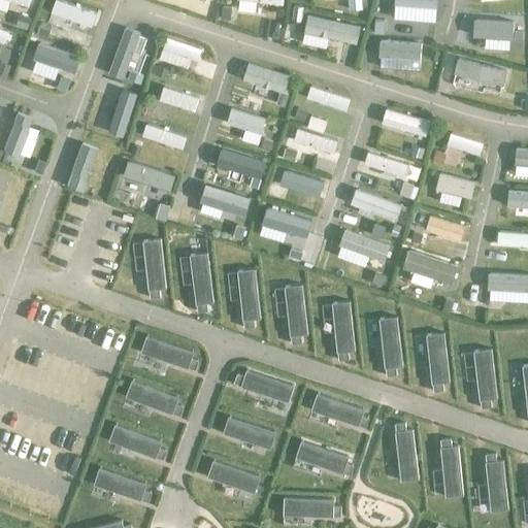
[(96,13),(58,0),(55,0),(51,12),(91,28),(96,13)]
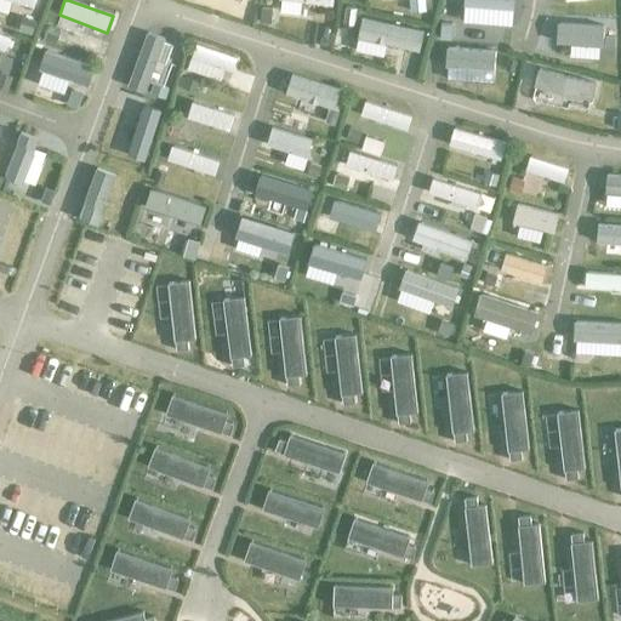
[(511,24),(512,0),(465,0),(463,22),(511,24)]
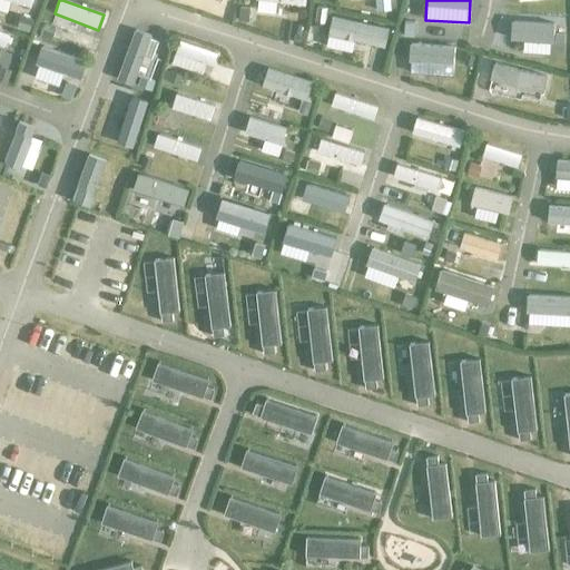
[(387,28),(330,17),(326,35),(384,46),(387,28)]
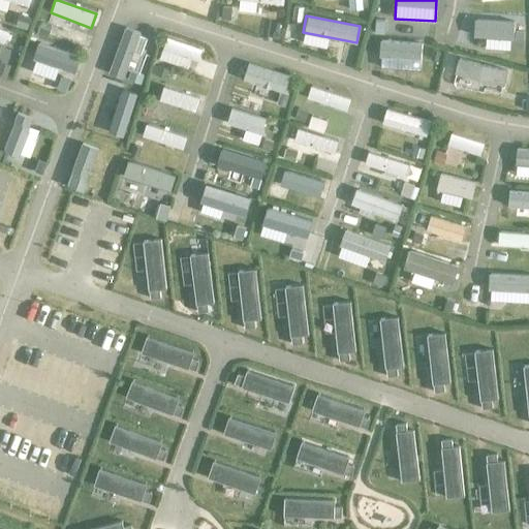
[(511,38),(514,21),(474,19),(473,36),(511,38)]
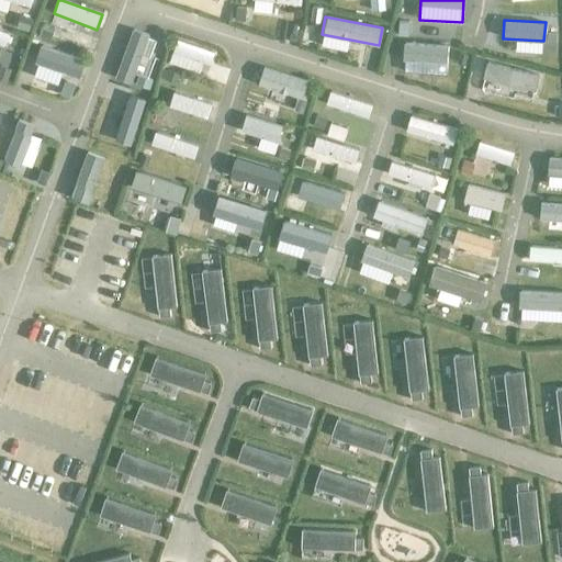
[(0,44),(7,46),(11,33),(0,29),(0,44)]
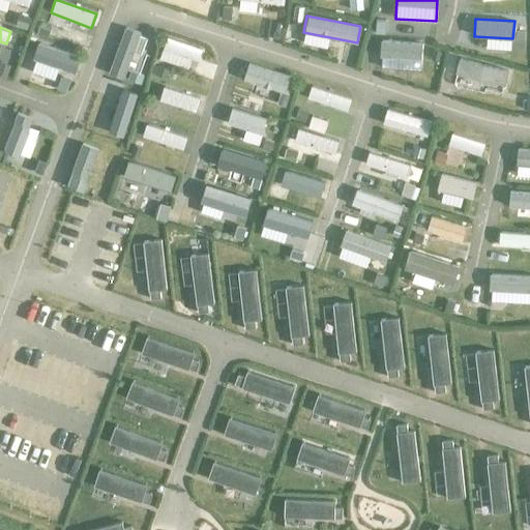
[(122,79),(140,33),(124,28),(108,72),(122,79)]
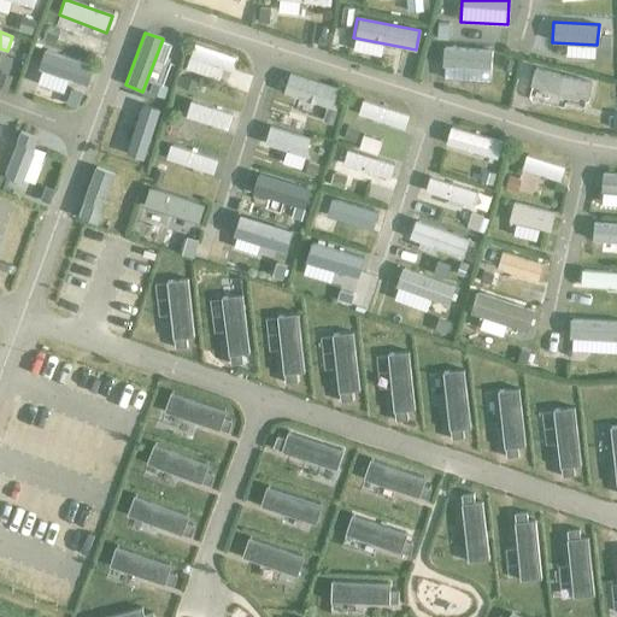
[(234,57),(193,42),(188,58),(228,72),(234,57)]
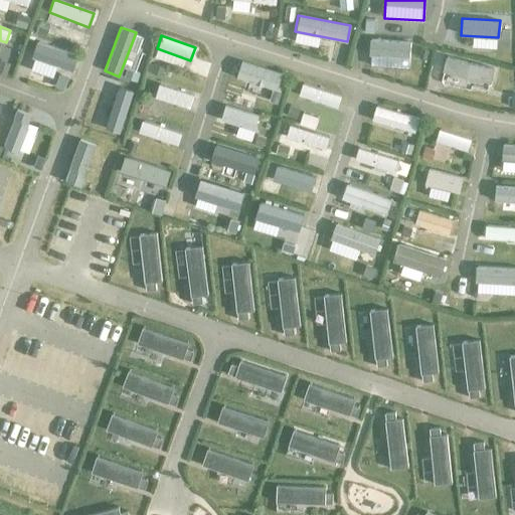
[(408,57),(409,42),(370,39),(369,55),(408,57)]
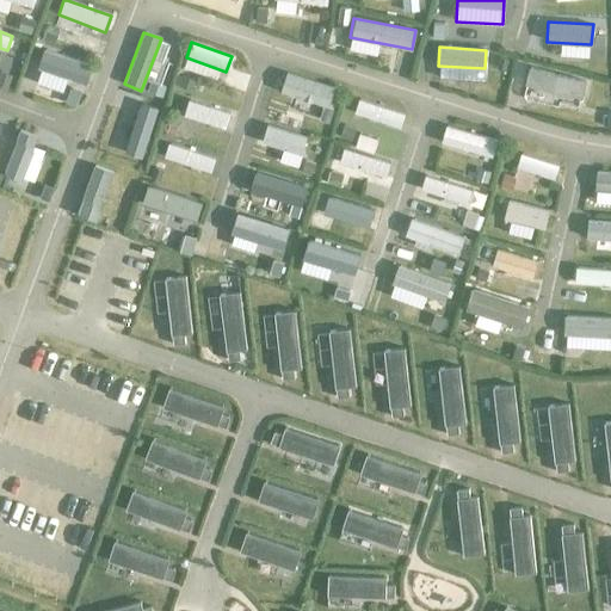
[(93,67),(47,50),(41,67),(86,84),(93,67)]
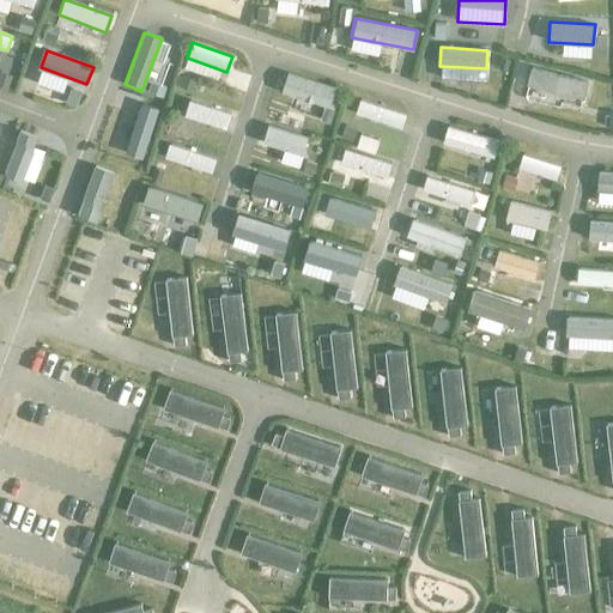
[(583,98),(587,83),(527,67),(523,83),(583,98)]
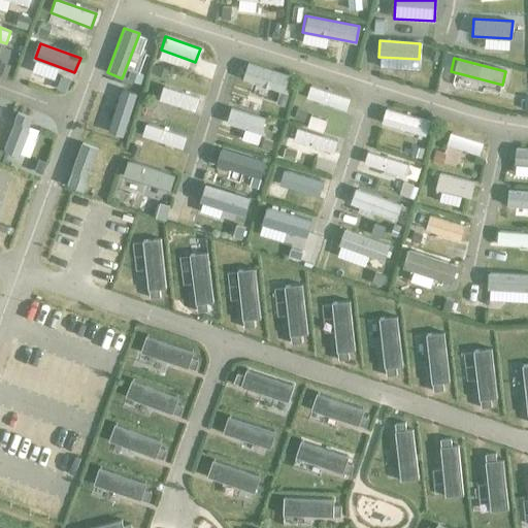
[(288,77),(246,64),(241,79),(283,93),(288,77)]
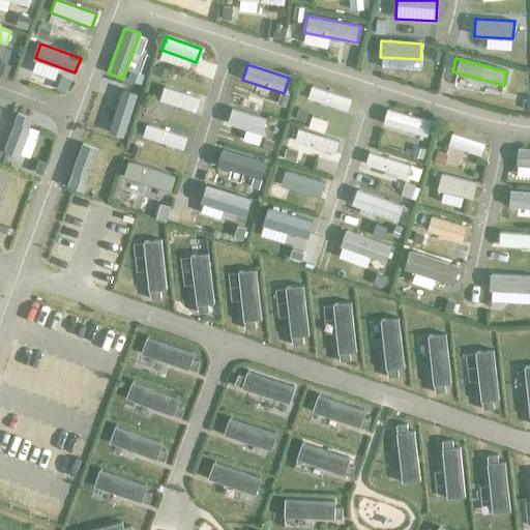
[(195,112),(199,97),(162,87),(157,101),(195,112)]
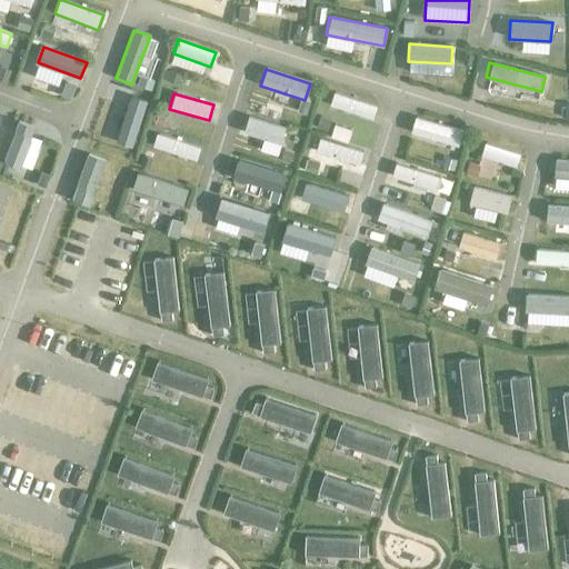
[(372,119),(376,107),(333,93),(330,106),(372,119)]
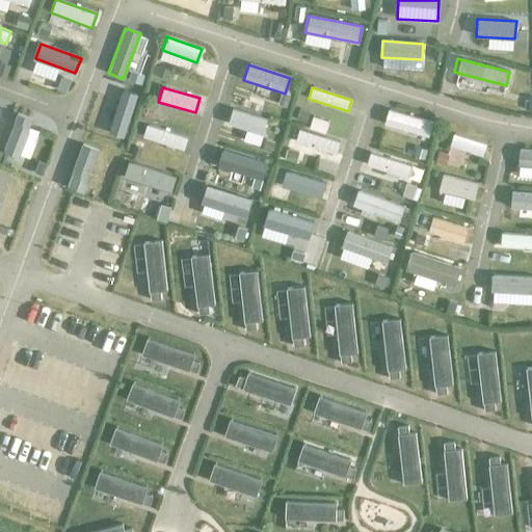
[(124,137),(137,94),(122,88),(108,132),(124,137)]
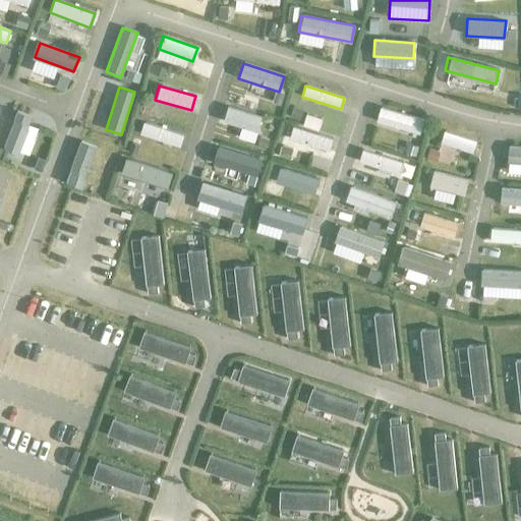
[(256,131),(261,117),(227,108),(223,122),(256,131)]
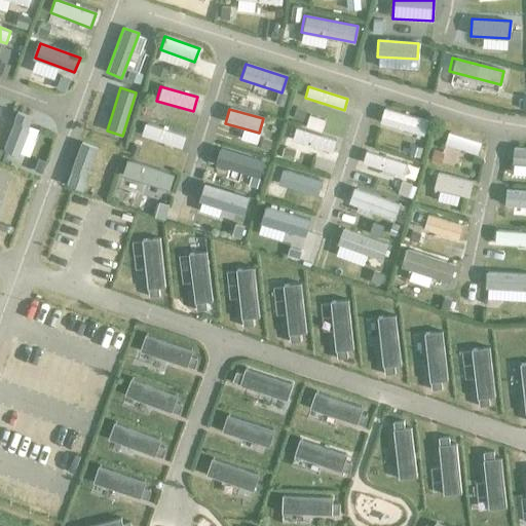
[(423,136),(427,120),(383,109),(379,124),(423,136)]
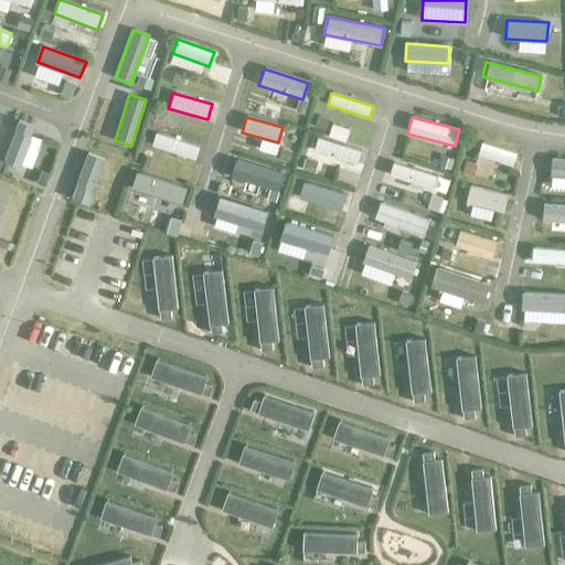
[(34,128),(18,121),(2,163),(19,169),(34,128)]
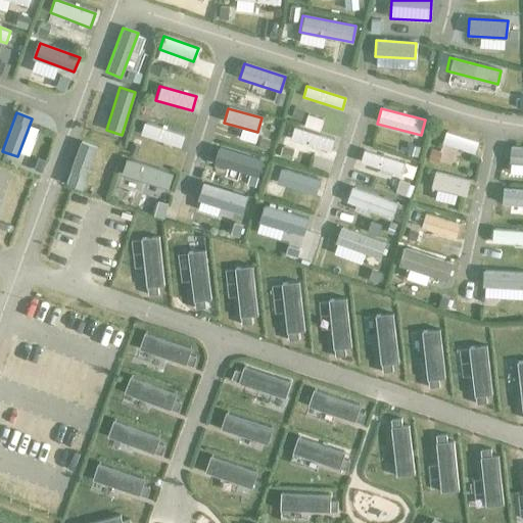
[(180,148),(183,135),(144,123),(140,135),(180,148)]
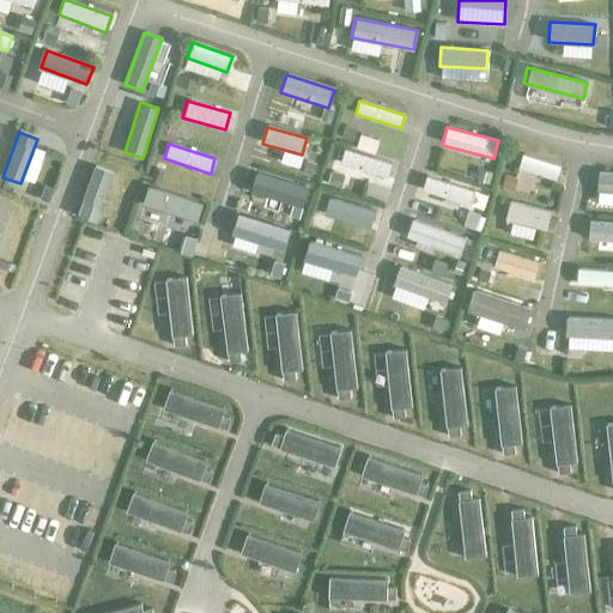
[(390,163),(345,150),(340,163),(386,177),(390,163)]
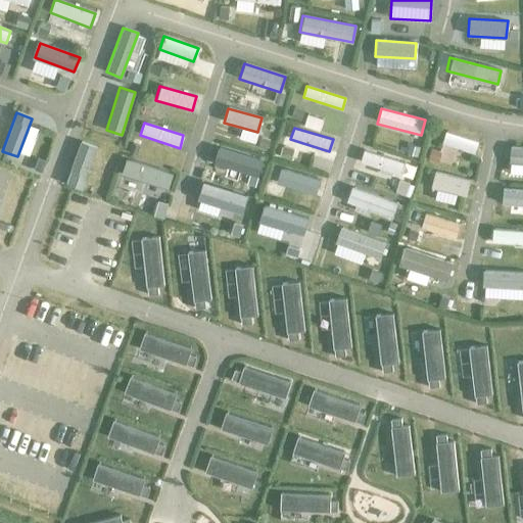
[(475,154),(478,141),(444,132),(441,145),(475,154)]
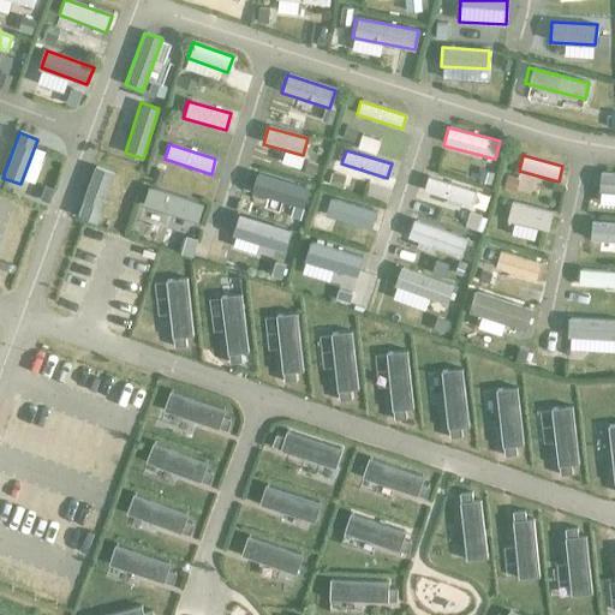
[(115,173),(97,167),(77,218),(95,224),(115,173)]
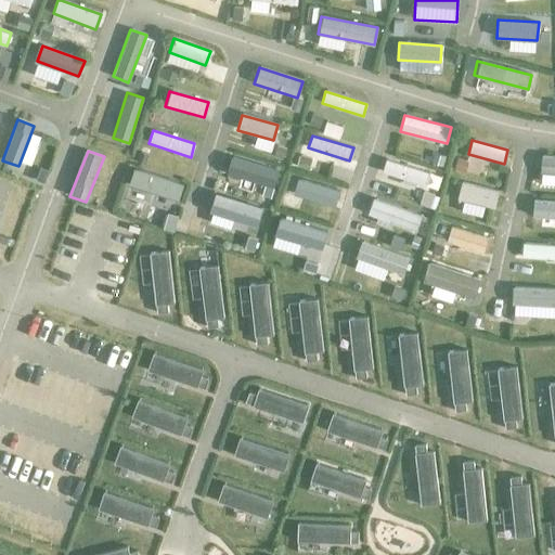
[(554,172),(554,156),(541,155),(540,171),(554,172)]
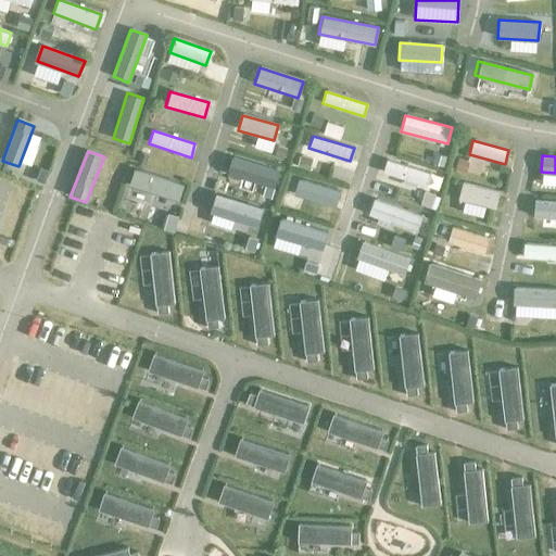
[(275,188),(279,171),(231,158),(226,175),(275,188)]
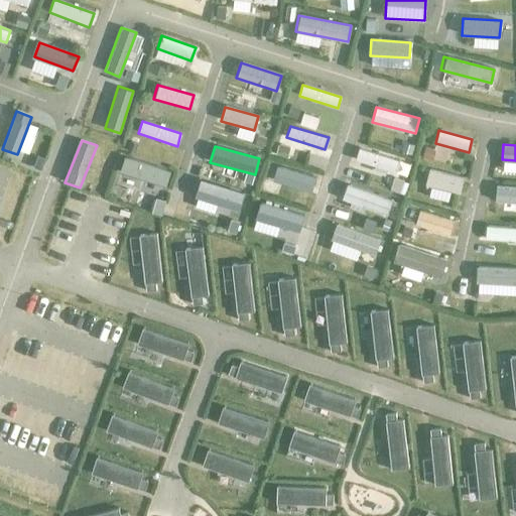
[(394,173),(398,160),(358,148),(355,161),(394,173)]
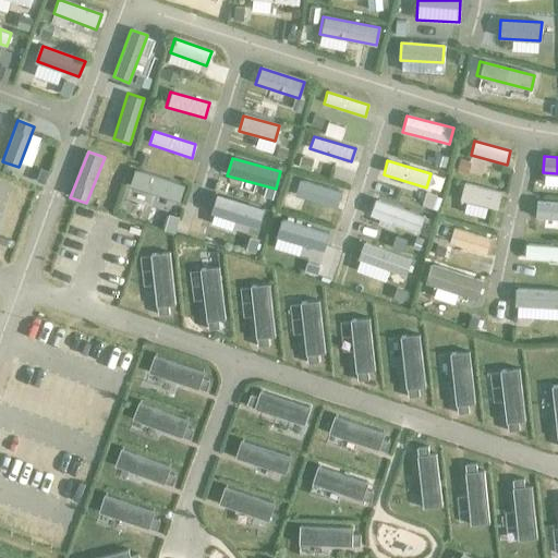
[(48,173),(39,170),(35,183),(44,186),(48,173)]
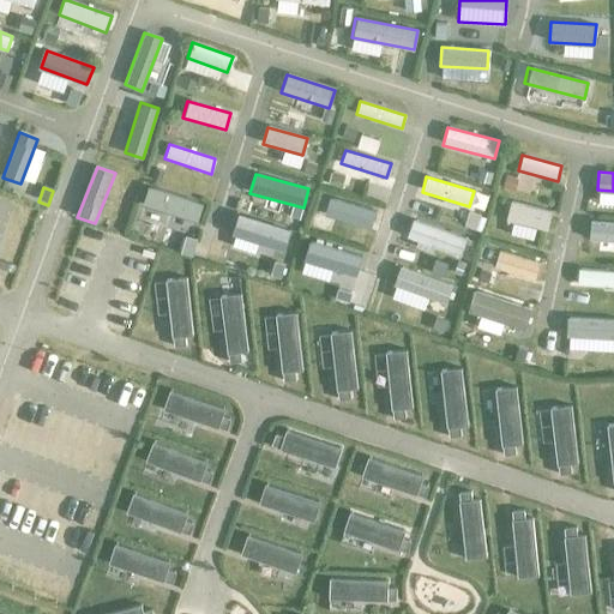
[(197,221),(202,204),(148,187),(143,204),(197,221)]
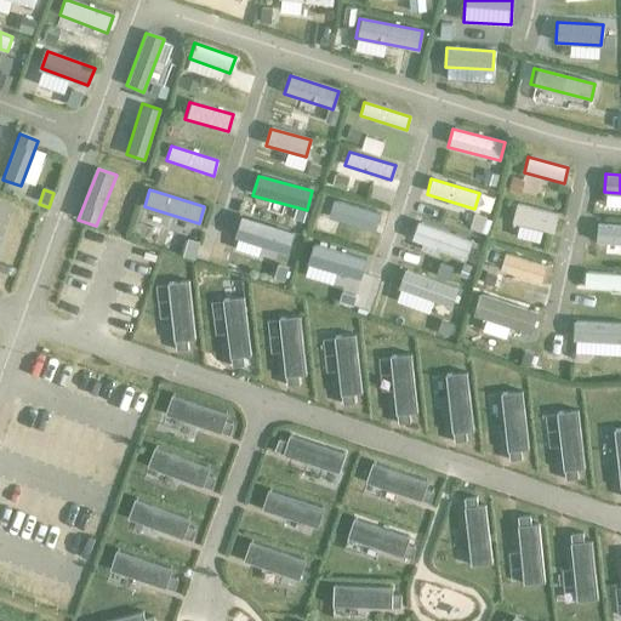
[(557,214),(512,203),(507,222),(552,234),(557,214)]
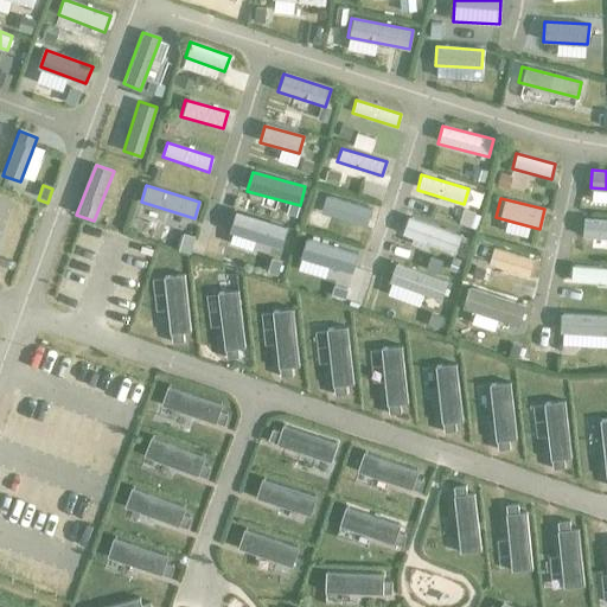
[(281,249),(287,228),(235,211),(229,234),(281,249)]
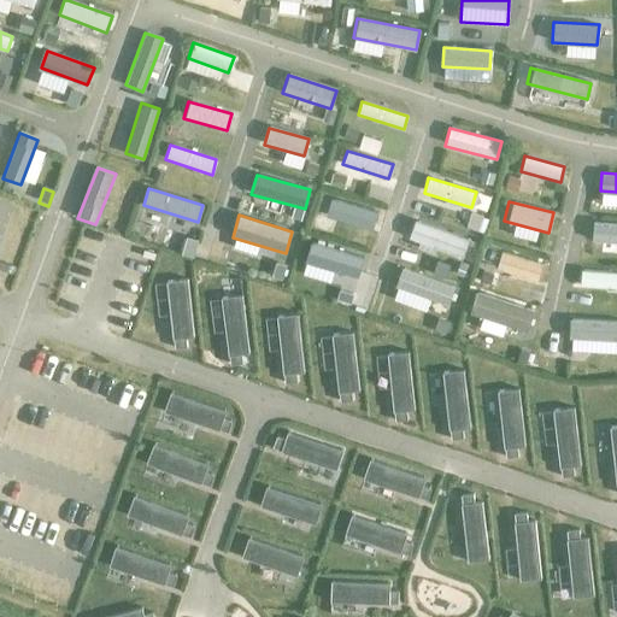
[(460,258),(468,240),(417,219),(410,239),(460,258)]
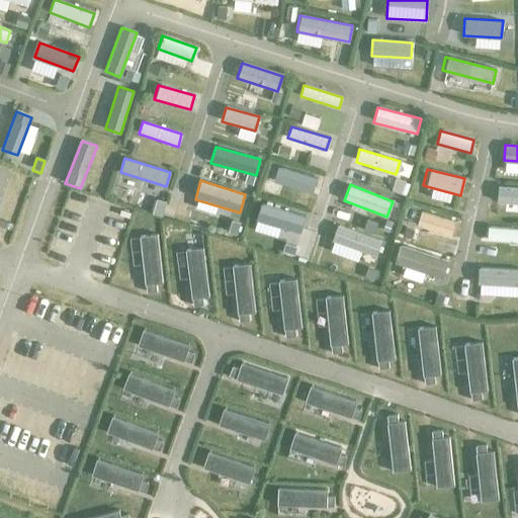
[(517,203),(517,187),(499,186),(497,202),(517,203)]
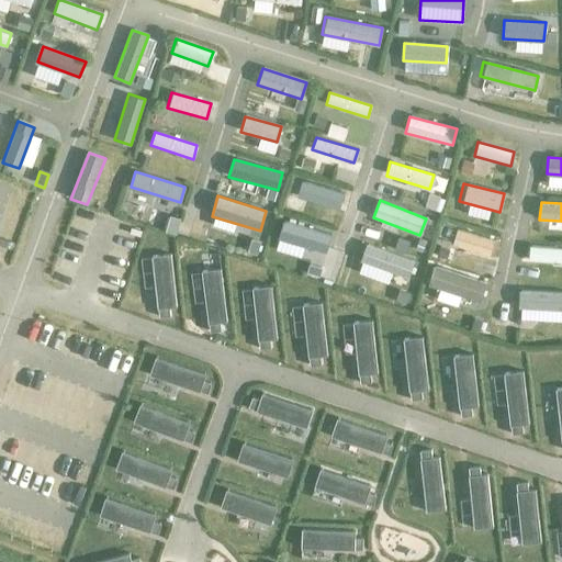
[(326,253),(330,236),(282,223),(278,239),(326,253)]
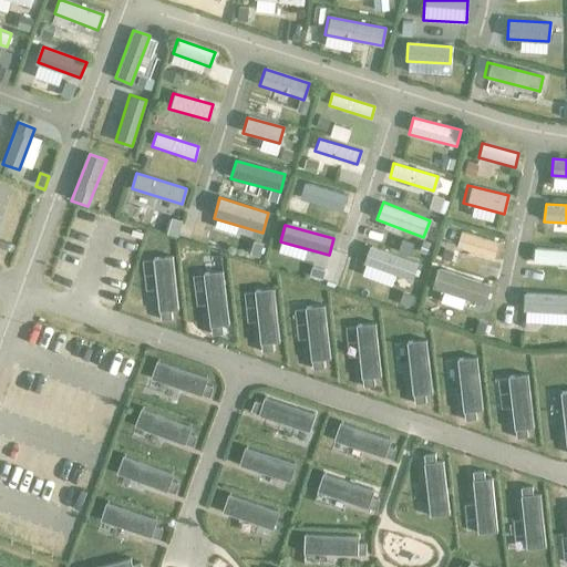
[(498,243),(462,230),(456,247),(494,258),(498,243)]
